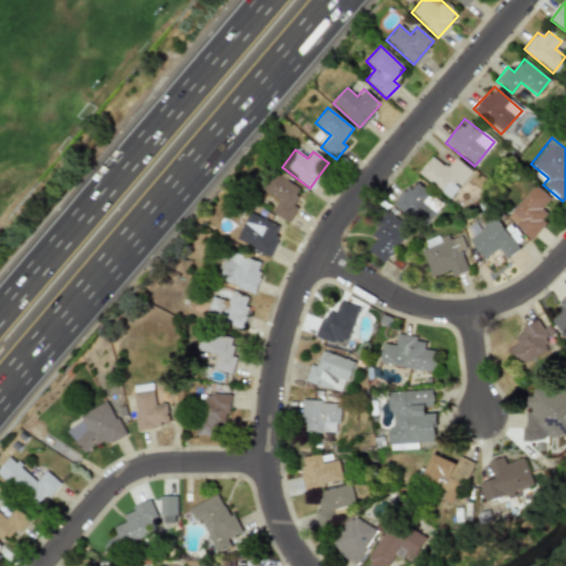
[(418,171),(448,198),(471,171),(454,157),(446,168),(432,156),(418,171)]
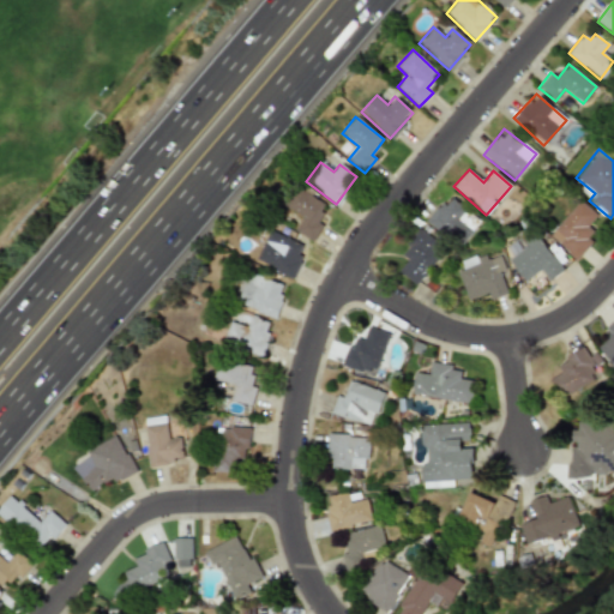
[(311,240),(329,206),(294,187),(283,206),(301,216),(294,230),(311,240)]
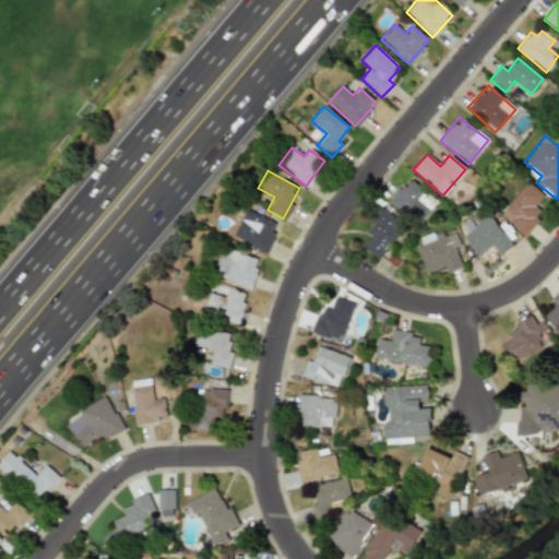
[(388,201),(413,224),(433,202),(408,179),(388,201)]
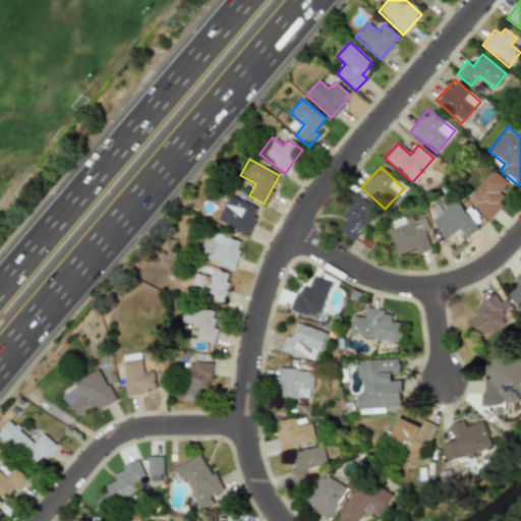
[(464,201),(487,220),(505,198),(498,192),(506,182),(489,169),(464,201)]
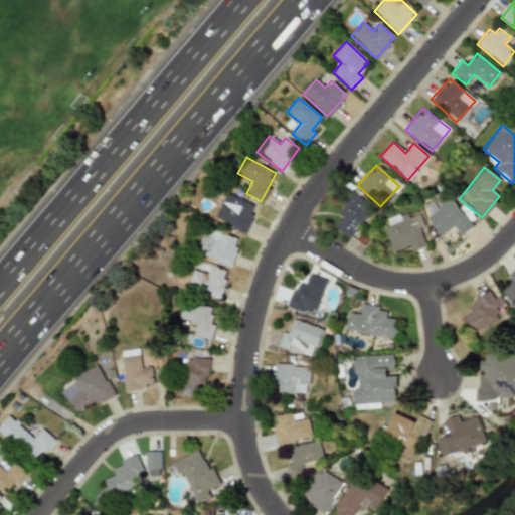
[(255,206),(225,192),(213,218),(243,232),(255,206)]
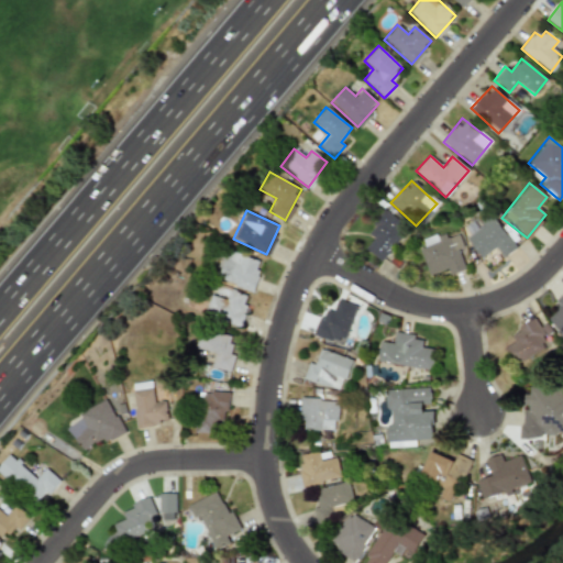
[(405,225),(383,210),(366,234),(372,238),(364,250),(382,261),(405,225)]
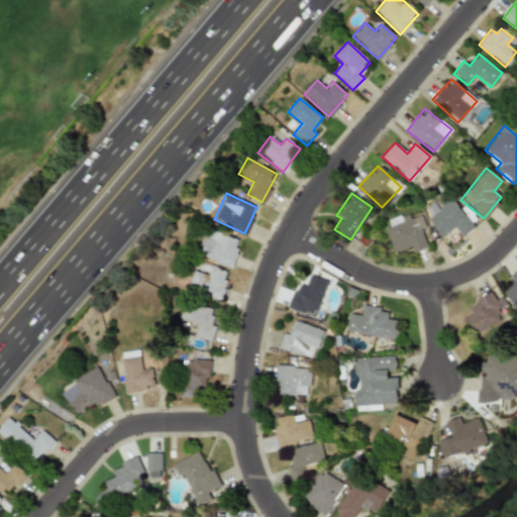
[(427,218),(440,237),(455,227),(460,236),(473,228),(450,196),(438,204),(441,208),(427,218)]
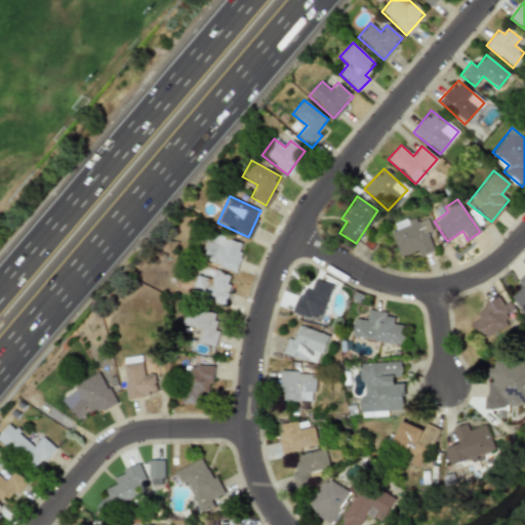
[(399,256),(415,251),(417,256),(433,251),(427,233),(431,231),(427,218),(416,223),(414,215),(389,225),(399,256)]
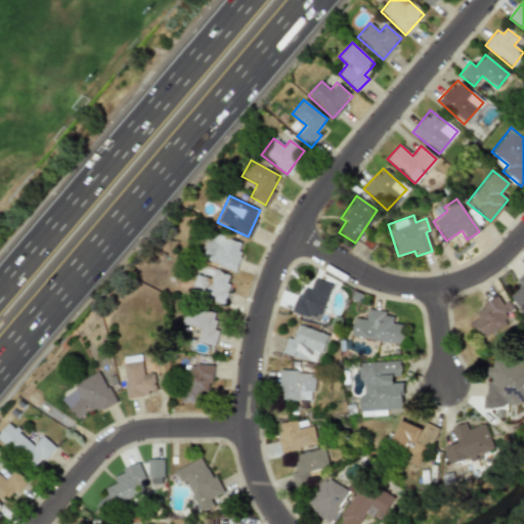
[(244,245),(217,234),(207,262),(233,272),(244,245)]
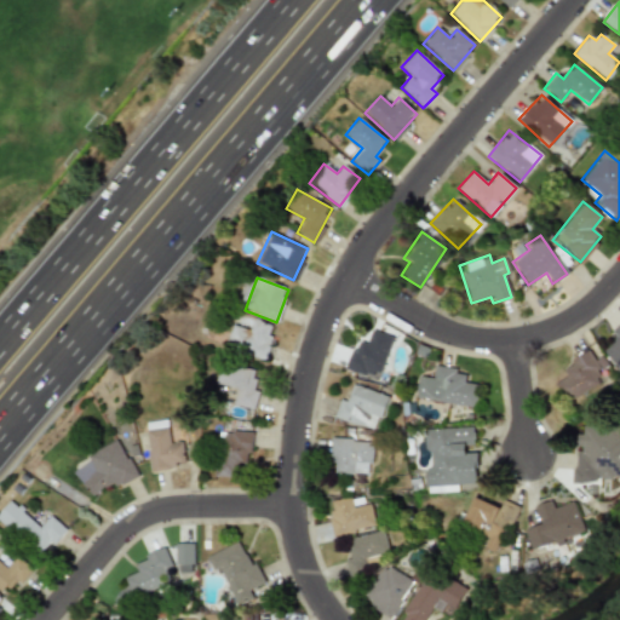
[(262,359),(274,328),(236,313),(224,344),(262,359)]
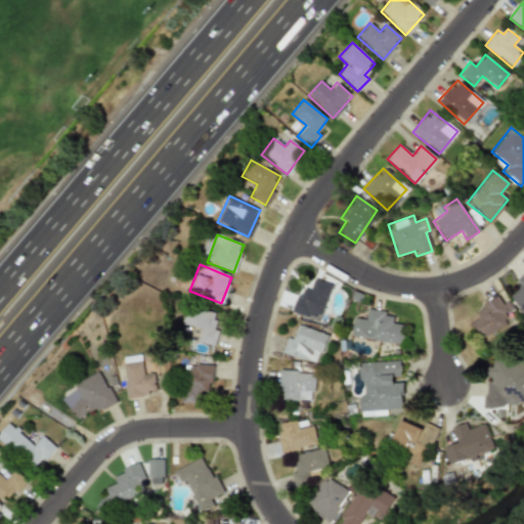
[(523,271),(515,280),(521,286),(510,298),(523,312),(523,271)]
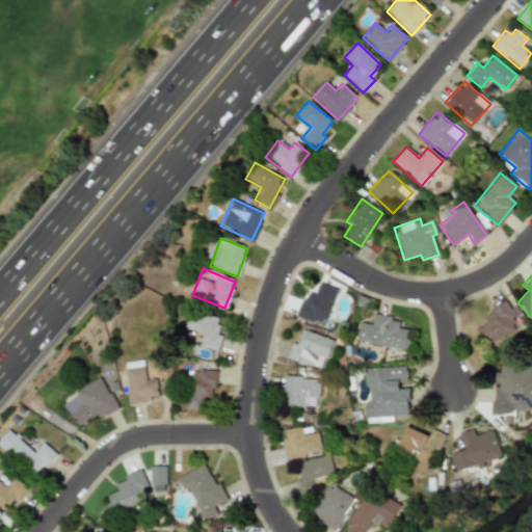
[(297,316),(324,324),(336,289),(318,283),(314,294),(304,291),(297,316)]
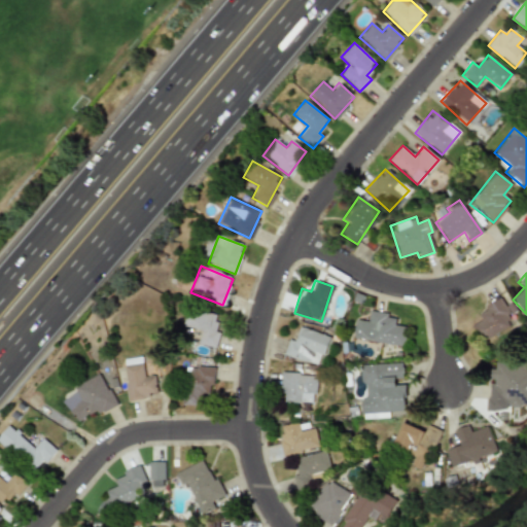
[(471,325),(482,343),(516,323),(511,315),(517,311),(512,303),(504,306),(500,299),(477,312),(481,320),(471,325)]
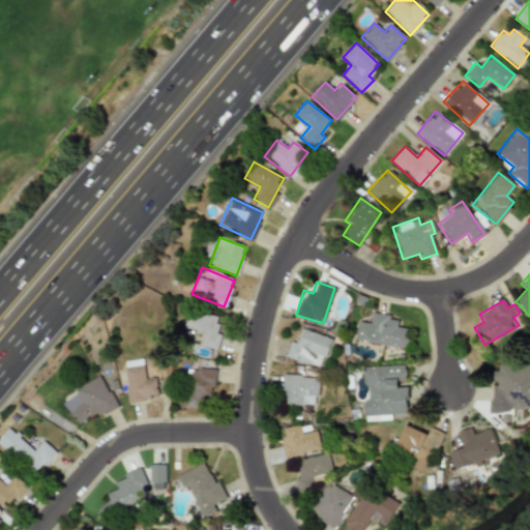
[(215,350),(219,334),(213,333),(217,317),(187,310),(182,328),(201,333),(198,345),(215,350)]
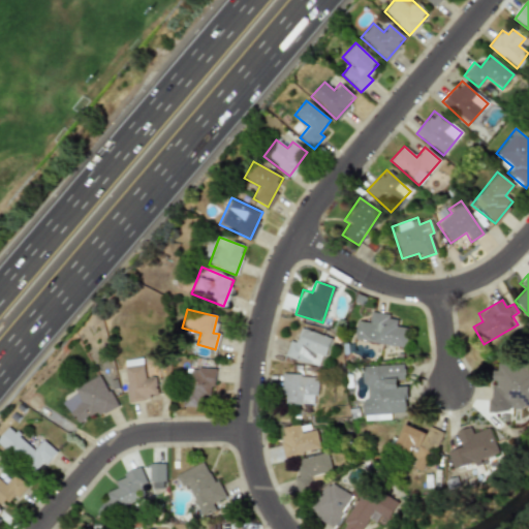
[(356,321),(353,340),(405,347),(408,328),(396,327),(397,316),(370,313),(368,322),(356,321)]
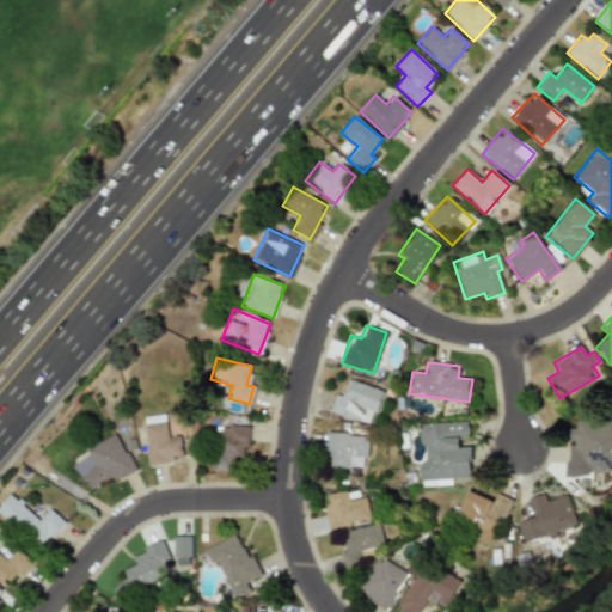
[(334,395),(328,411),(367,426),(380,392),(347,379),(340,397),(334,395)]
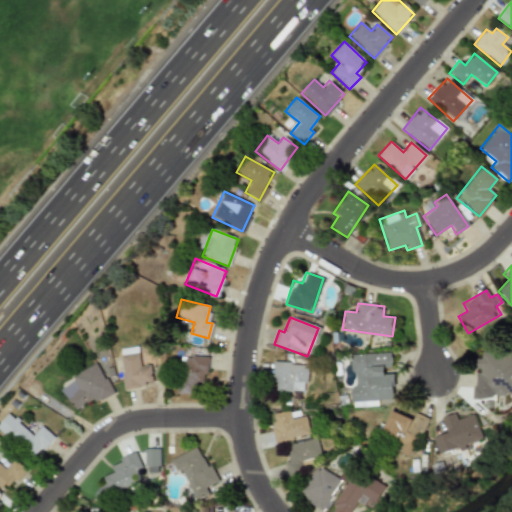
[(349,354),(350,373),(351,373),(353,407),(377,405),(377,400),(396,399),(394,371),(391,371),(390,352),(349,354)]
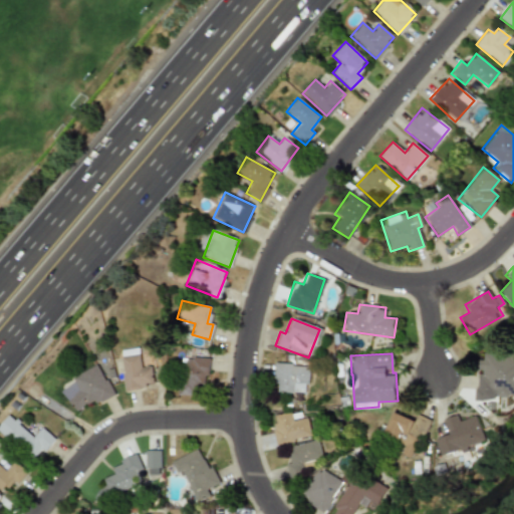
[(513,354),(480,353),(479,371),(476,371),(475,400),(492,401),(492,395),(513,395),(513,354)]
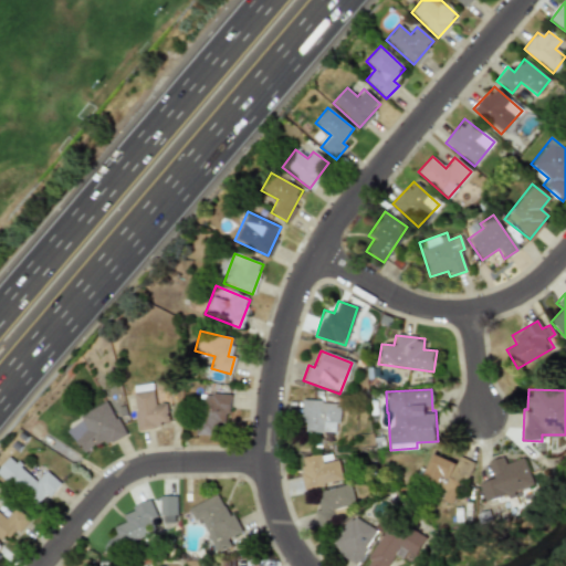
[(132,392),(136,430),(168,427),(166,402),(154,405),(153,390),(132,392)]
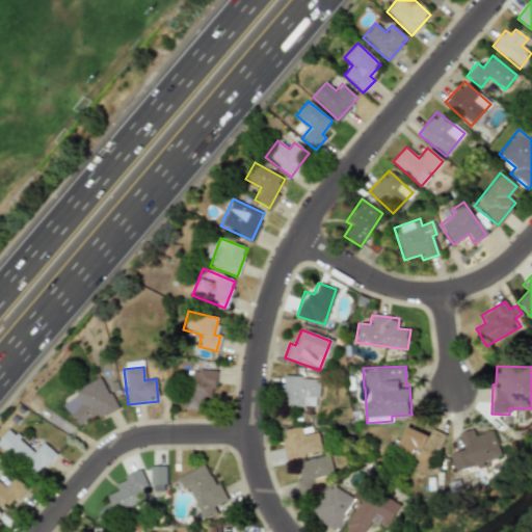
[(214,371),(186,370),(184,408),(202,409),(202,397),(213,397),(214,371)]
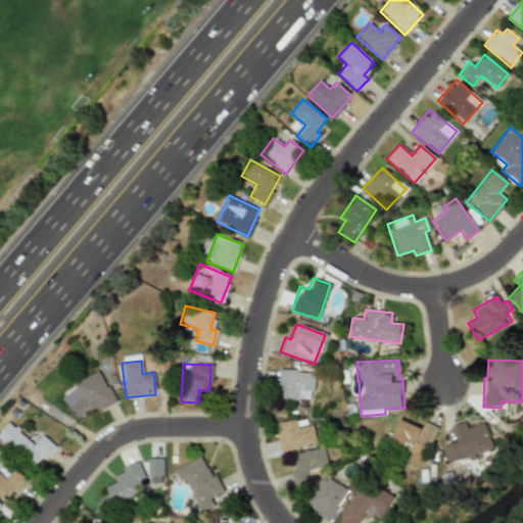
[(281,398),(311,399),(312,372),(277,370),(276,391),(281,391),(281,398)]
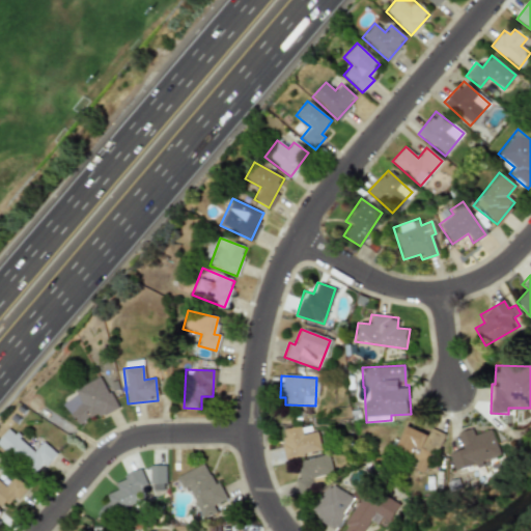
[(73,389),(78,399),(65,404),(75,425),(115,408),(102,376),(73,389)]
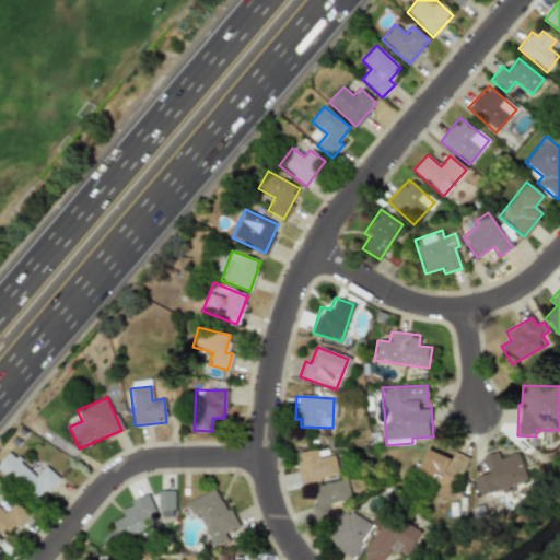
[(293,454),(301,485),(337,475),(331,455),(317,458),(314,447),(293,454)]
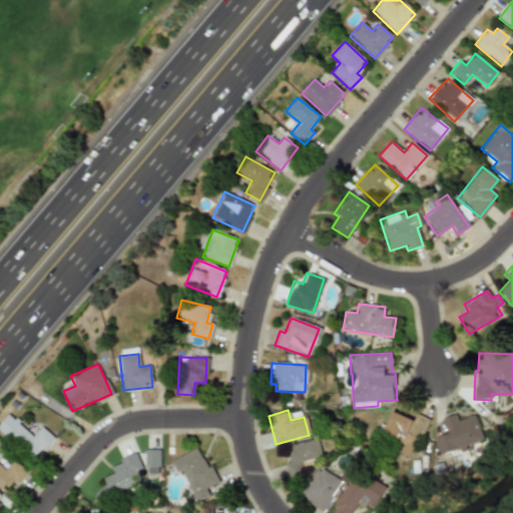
[(412,420),(391,411),(381,436),(402,444),(399,453),(409,457),(425,418),(414,414),(412,420)]
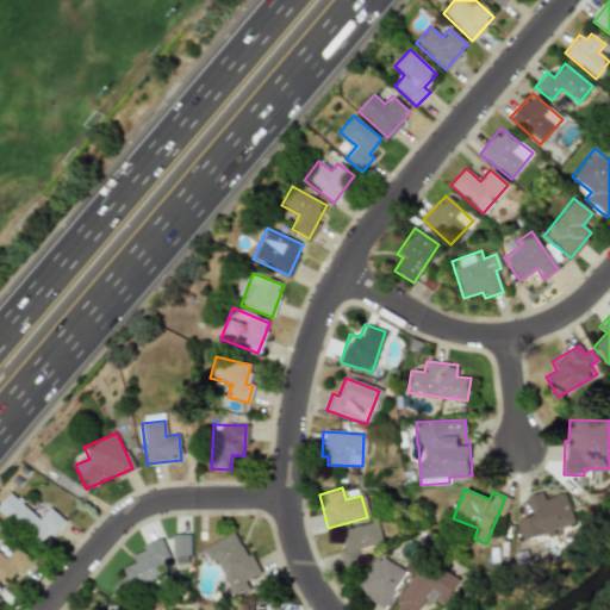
[(0,512),(37,546),(48,533),(51,536),(64,522),(48,508),(38,518),(8,492),(0,500),(0,512)]
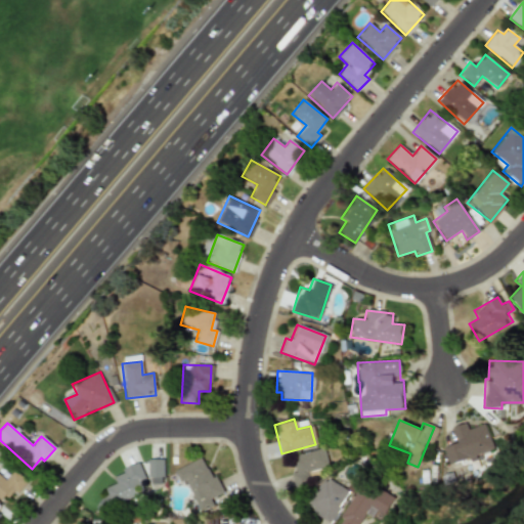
[(441,447),(446,464),(492,448),(484,424),(467,429),(465,423),(449,428),(454,443),(441,447)]
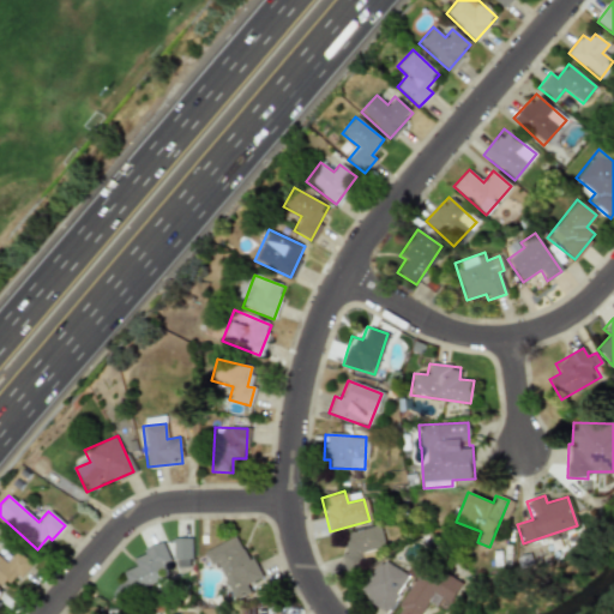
[(359,553),(384,546),(377,524),(339,536),(345,553),(339,555),(344,572),(362,566),(359,553)]
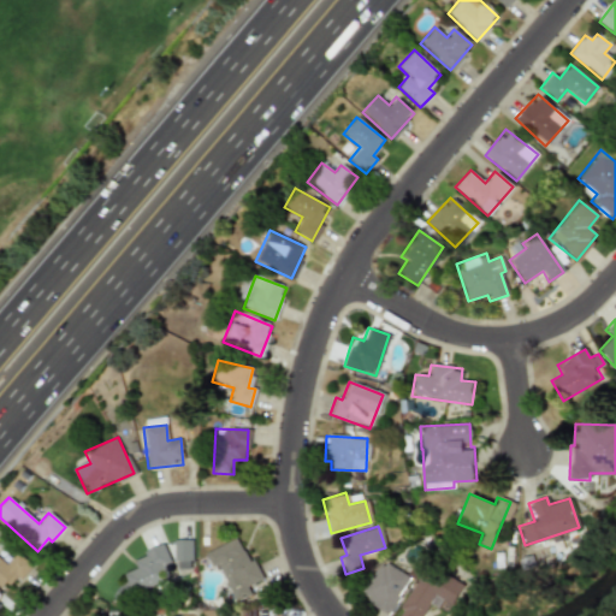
[(205,552),(211,567),(217,563),(234,602),(262,588),(240,537),(205,552)]
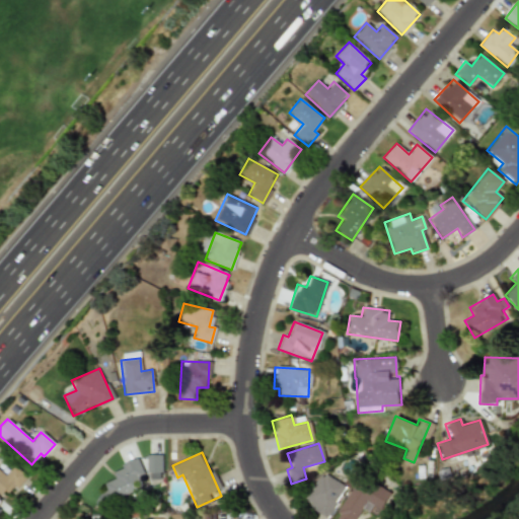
[(161,478),(160,454),(146,455),(147,479),(161,478)]
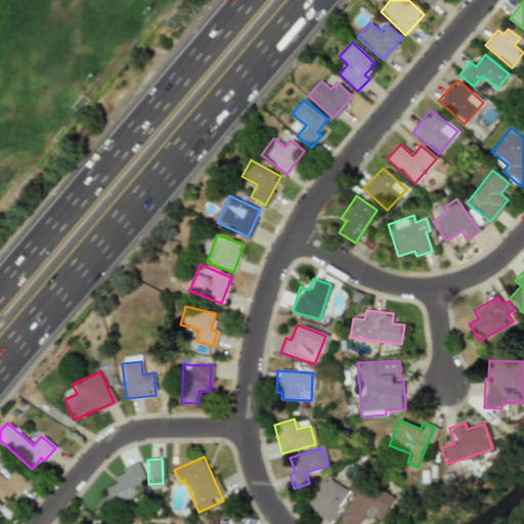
[(116,483),(104,487),(112,504),(148,489),(139,464),(112,475),(116,483)]
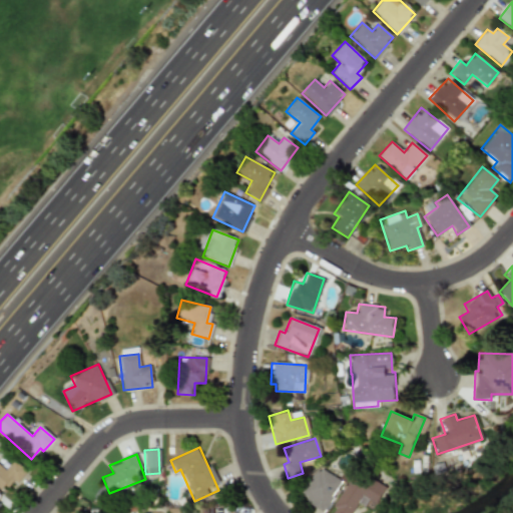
[(0,491),(2,493),(24,469),(13,460),(4,470),(0,466),(0,491)]
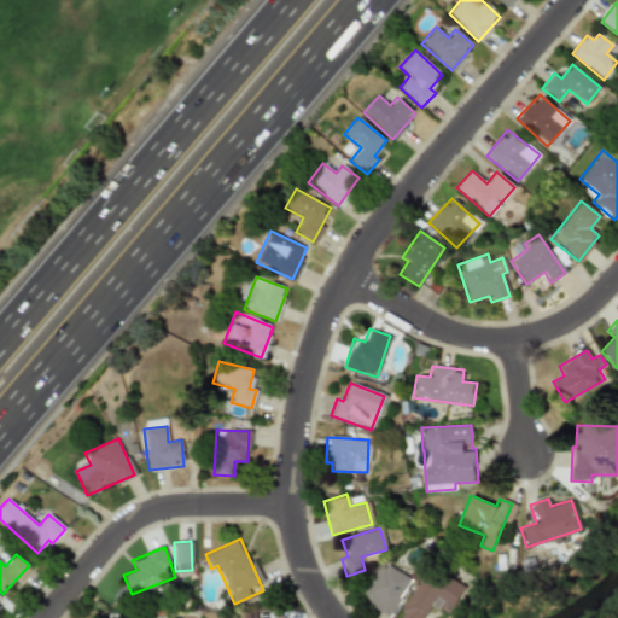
[(361,600),(391,614),(409,578),(379,564),(361,600)]
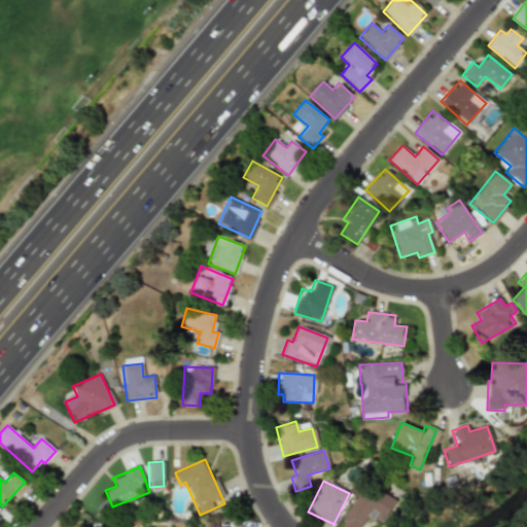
[(342,521),(344,522),(341,526),(359,526),(370,510),(385,518),(395,499),(362,483),(342,521)]
